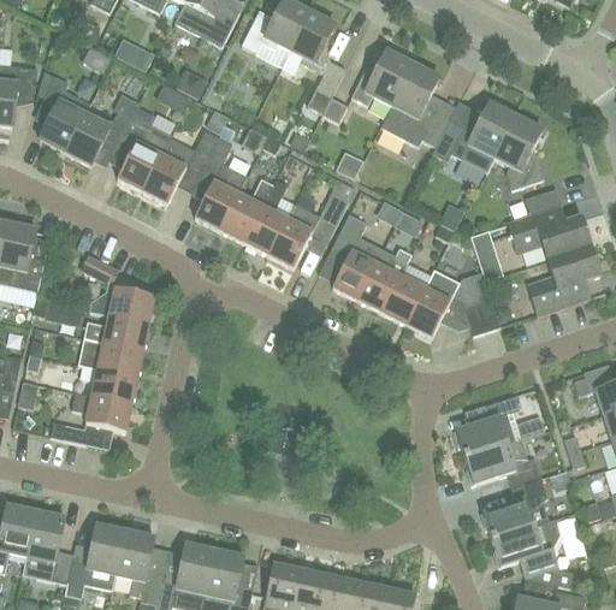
[(92,0),(90,3),(110,12),(116,0),(92,0)]
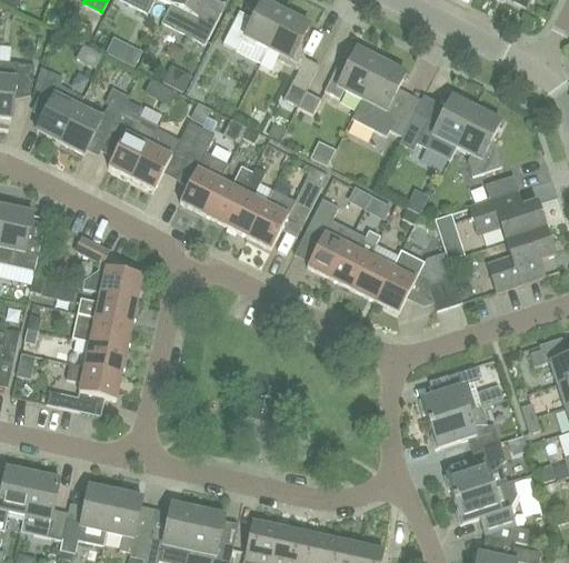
[(168,0),(170,1),(171,0),(125,0),(148,11),(153,0),(168,0)]
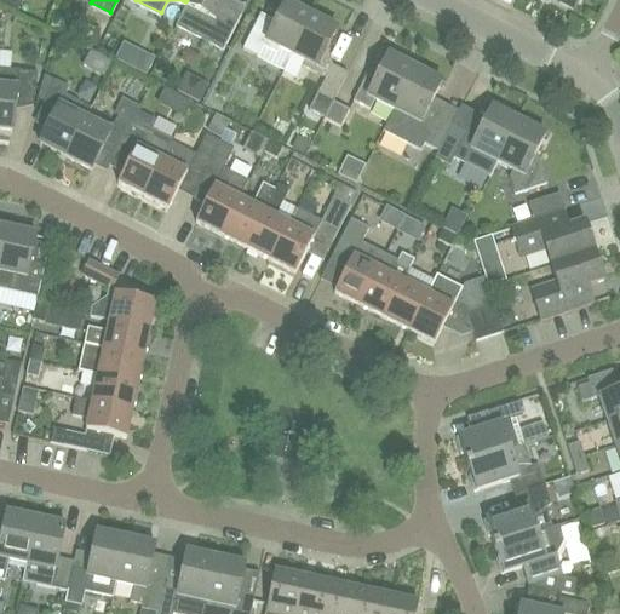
[(187,0),(185,1),(176,21),(223,45),(241,11),(223,1),(223,0),(187,0)]
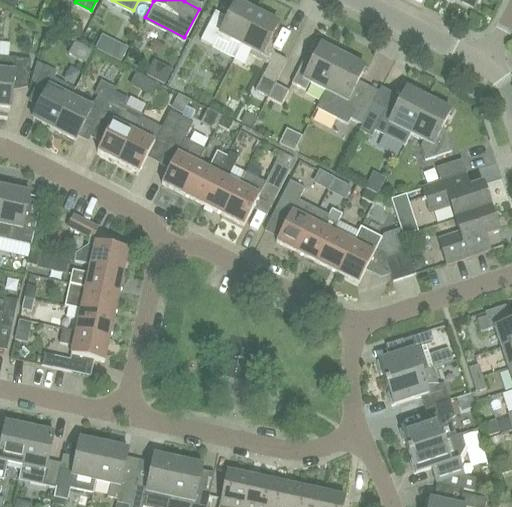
[(234,54),(241,41),(257,9),(240,0),(235,0),(225,20),(212,14),(200,37),(234,54)]
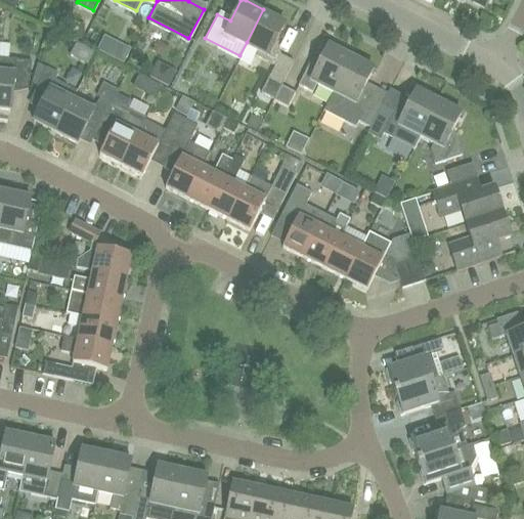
[(281,82),(281,81),(294,57),(271,46),(285,20),(263,9),(247,42),(257,47),(255,52),(274,62),(268,75),(261,90),(273,95),(273,96),(281,82)]
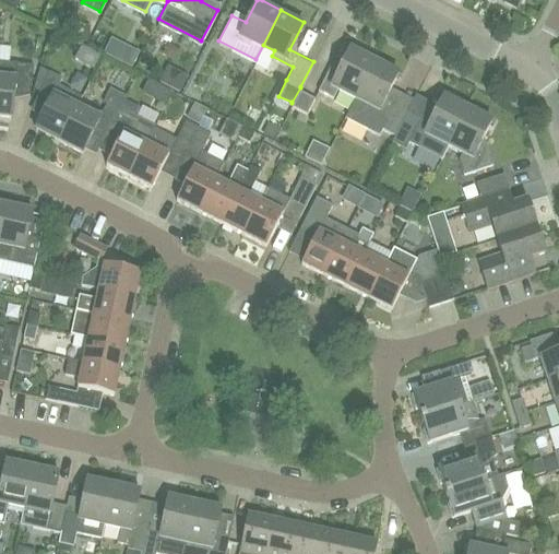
[(130,44),(121,59),(131,65),(139,49),(130,44)]
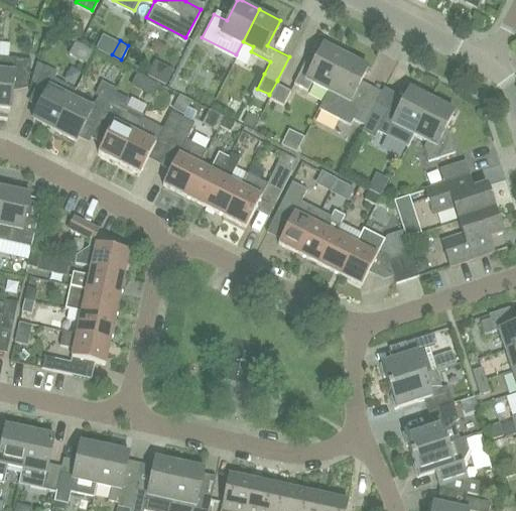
[(328,88),(346,53),(323,41),(317,52),(310,48),(293,81),(307,88),(311,80),(328,88)]
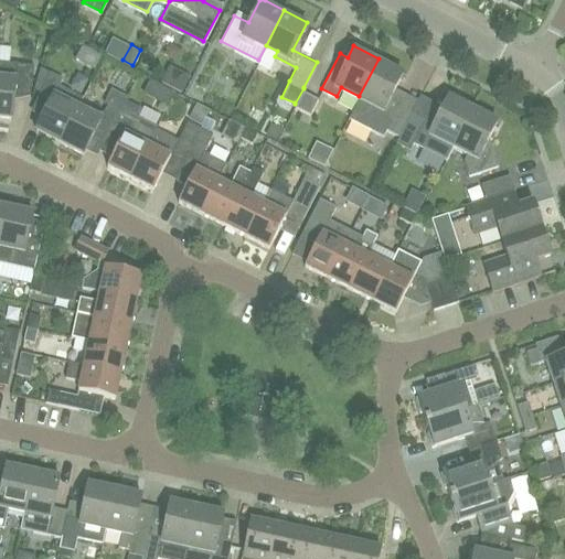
[(0,57),(0,114),(11,115),(13,97),(30,93),(34,62),(18,60),(0,57)]
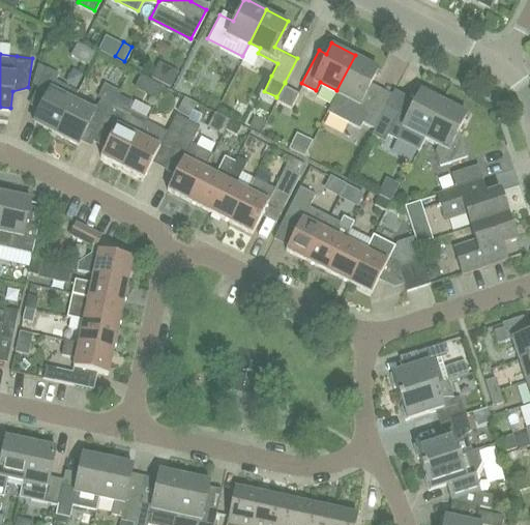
[(375,125),(386,103),(365,91),(378,66),(355,55),(336,90),(337,90),(328,109),(358,124),(361,119),(375,125)]
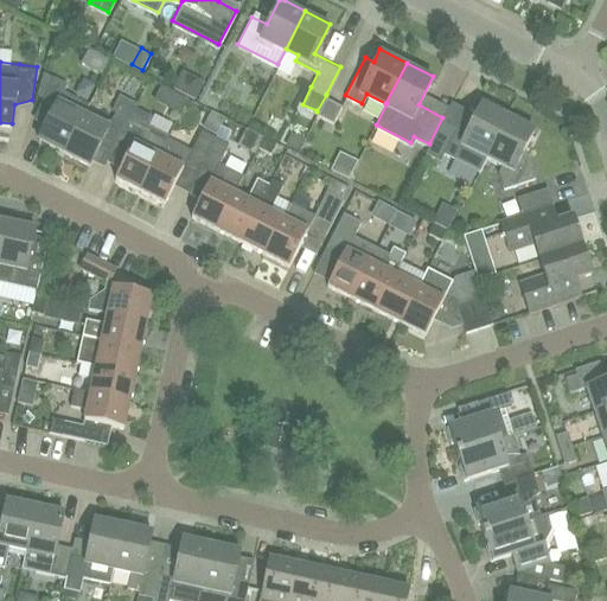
[(64,149),(89,101),(64,88),(68,81),(55,74),(39,103),(52,110),(38,136),(64,149)]
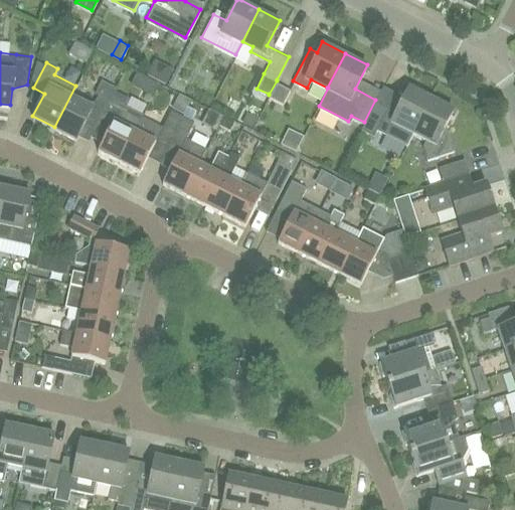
[(277,80),(269,95),(270,96),(283,102),(291,88),(277,80)]
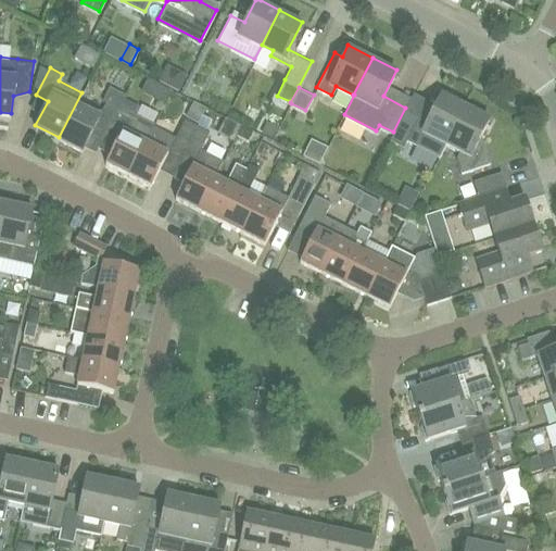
[(105,130),(110,122),(118,105),(106,99),(101,109),(79,97),(81,92),(59,137),(81,149),(93,125),(105,130)]
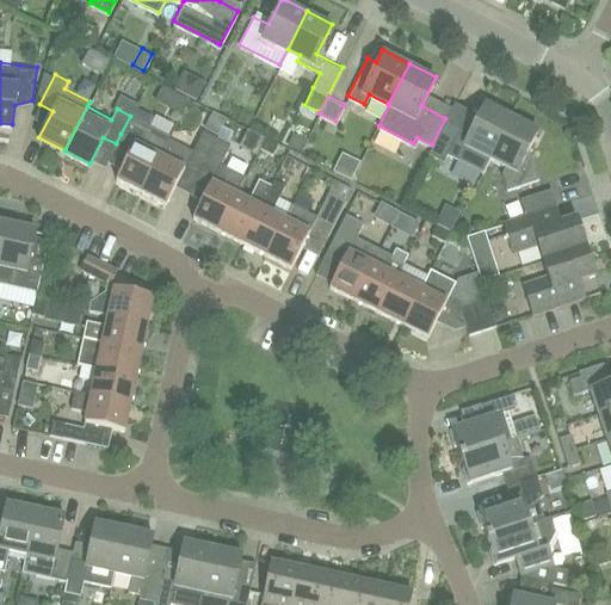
[(489,155),(511,115),(485,102),(469,133),(460,128),(446,153),(482,172),(489,155)]
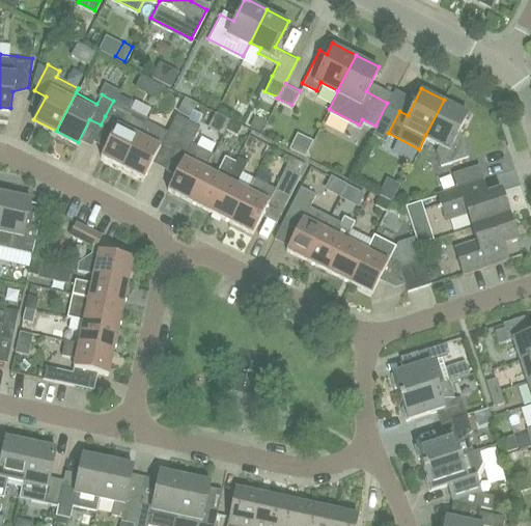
[(122,164),(146,118),(133,111),(131,114),(126,112),(133,99),(117,91),(113,101),(105,116),(116,121),(101,154),(122,164)]
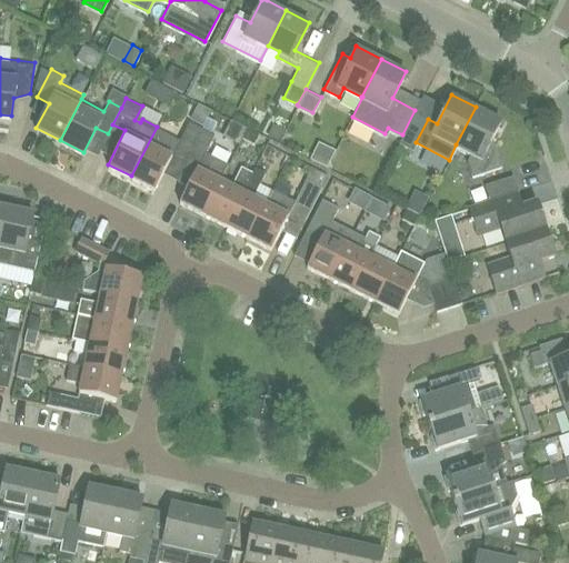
[(476,107),(457,146),(470,152),(467,160),(472,174),(501,164),(496,148),(488,143),(501,119),(476,107)]
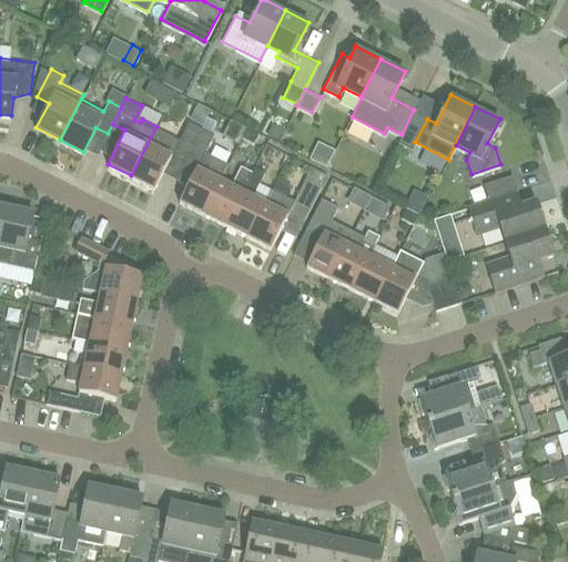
[(414,110),(402,134),(398,141),(412,149),(415,142),(427,119),(428,116),(414,110)]
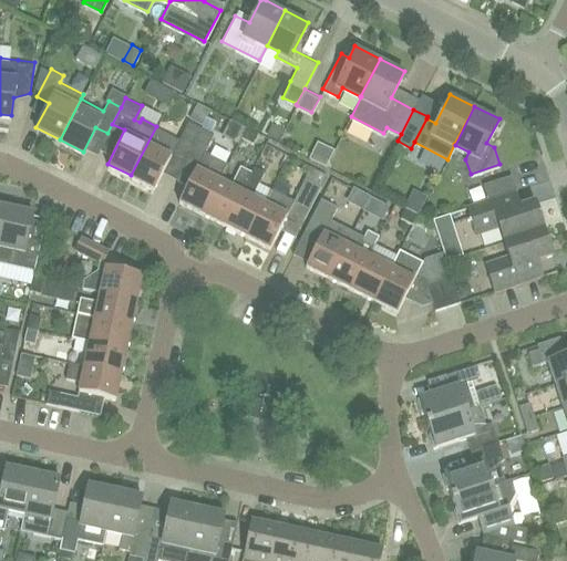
[(186,154),(200,125),(188,118),(178,137),(156,126),(131,175),(154,187),(174,147),(186,154)]
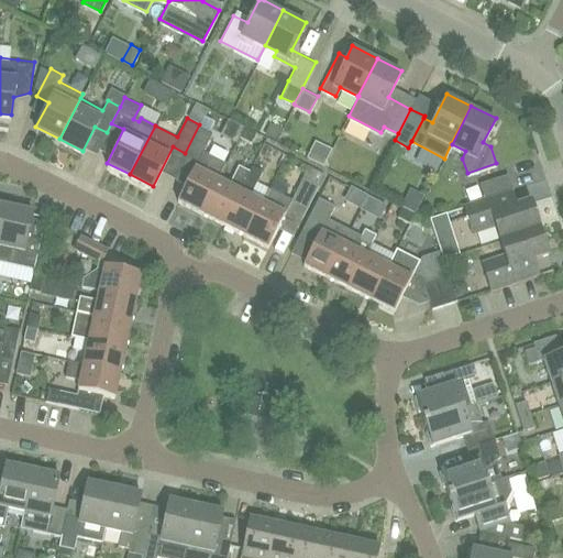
[(200,210),(218,176),(225,161),(202,150),(212,131),(199,124),(185,153),(198,159),(177,198),(200,210)]
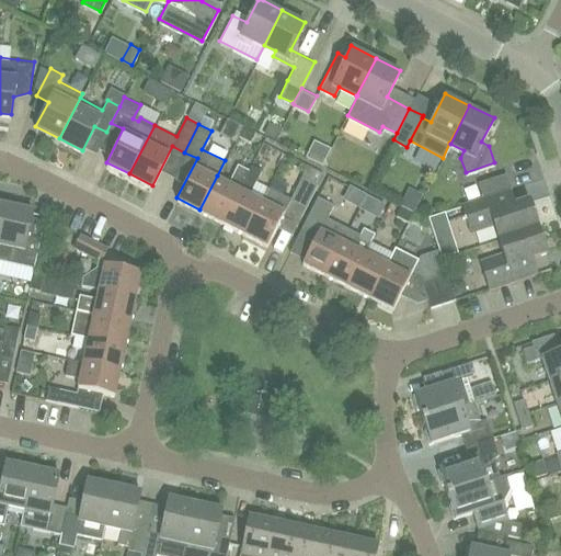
[(250,139),(255,129),(243,124),(238,134),(250,139)]
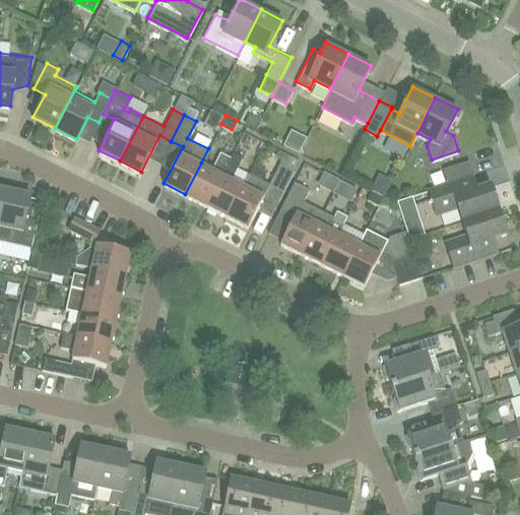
[(221,173),(231,154),(220,149),(211,168),(201,163),(185,194),(206,204),(221,173)]
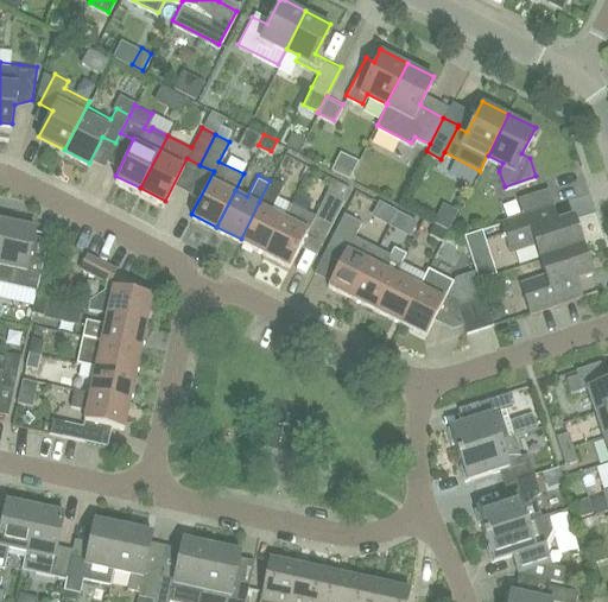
[(265,252),(291,201),(290,200),(283,215),(270,208),(283,182),(272,177),(270,181),(259,202),(241,239),(265,252)]
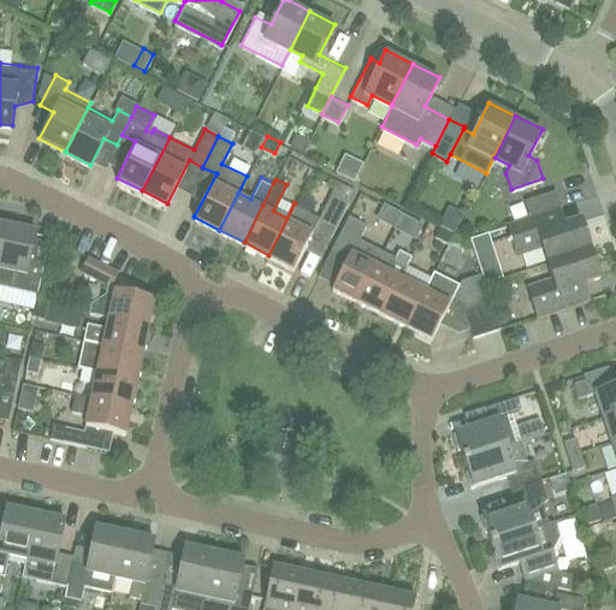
[(531,214),(546,209),(561,205),(562,205),(556,188),(525,199),(531,214)]
